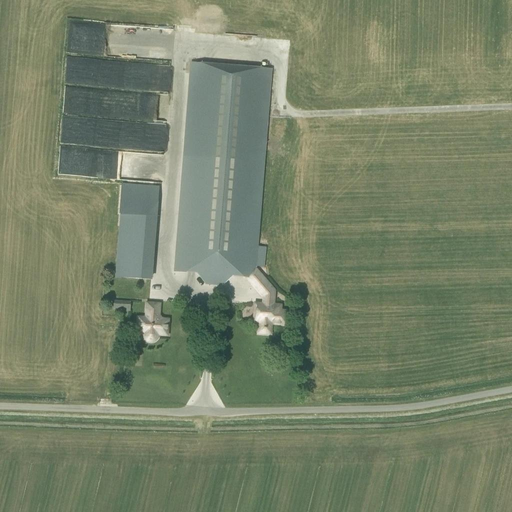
[(124,41),(122,28),(106,31),(108,43),(124,41)]
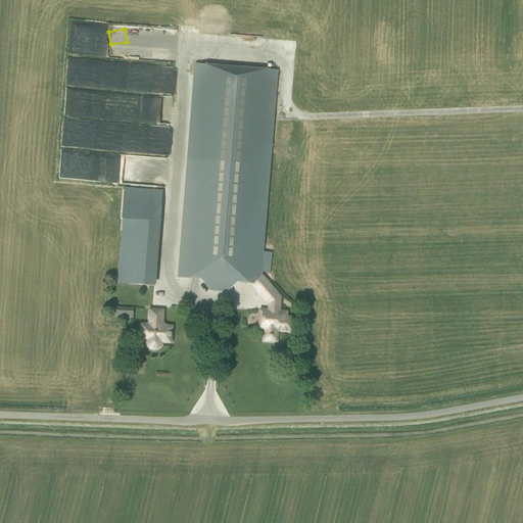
[(99,88),(119,88),(119,61),(100,61),(99,88)]
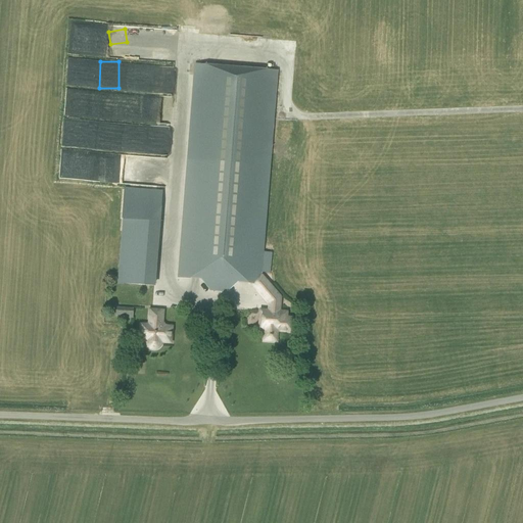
[(272,73),(195,66),(179,278),(201,279),(210,291),(227,292),(238,282),(249,283),(268,304),(280,304),(281,297),(260,273),(260,272),(271,146),(266,145),(272,73)]
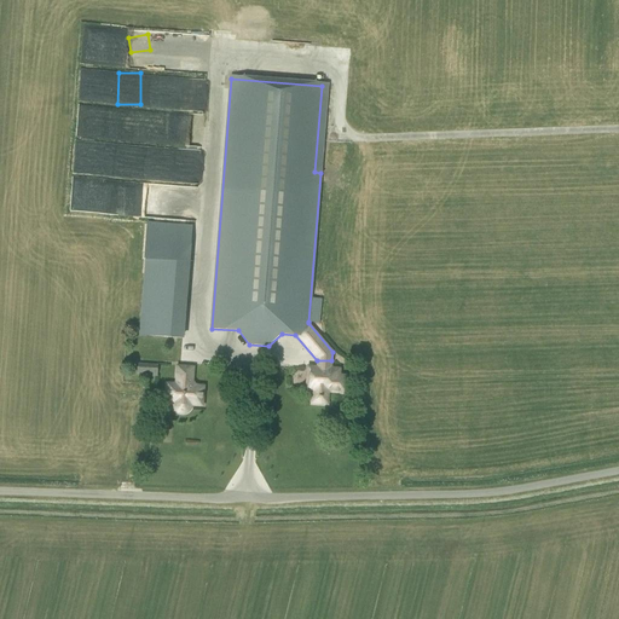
[(113,144),(111,175),(128,177),(129,163),(128,163),(128,156),(136,157),(137,145),(113,144)]
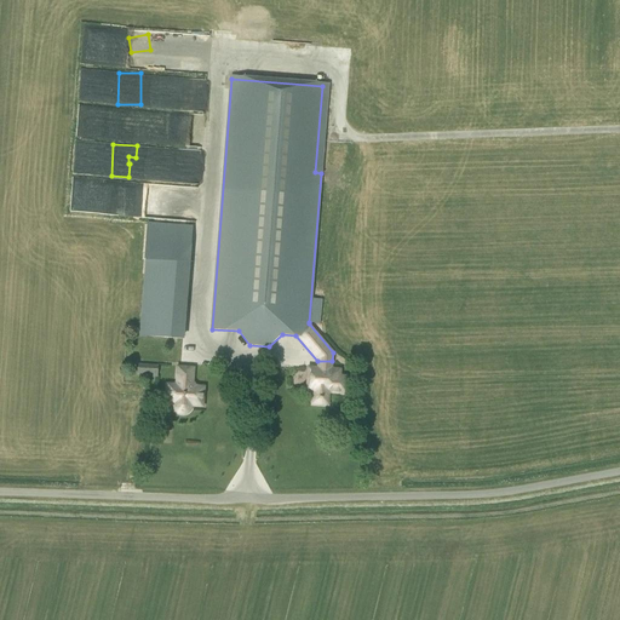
[(153,179),(201,183),(204,150),(155,148),(153,179)]
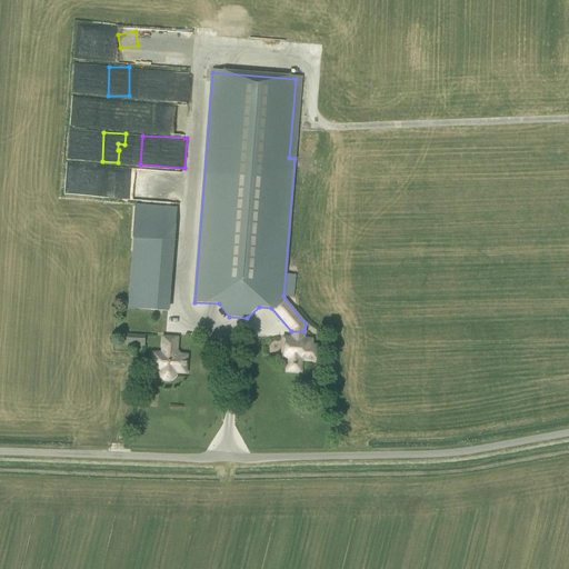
[(119,197),(150,198),(150,170),(132,169),(131,178),(125,178),(125,185),(119,185),(119,197)]
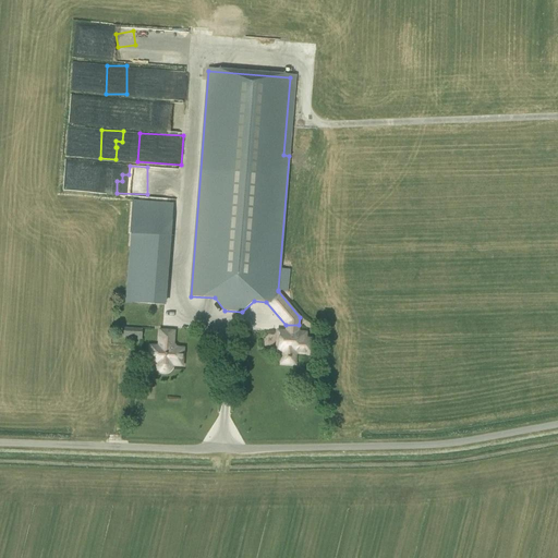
[(159,294),(126,291),(125,301),(159,304),(159,294)]
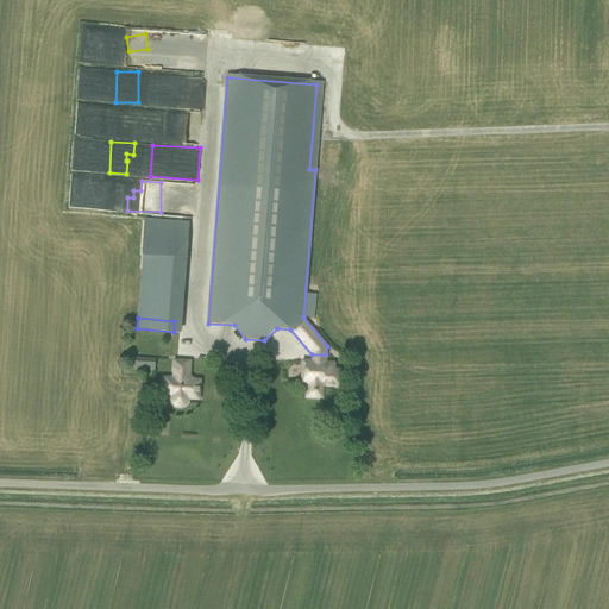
[(333,364),(326,364),(326,355),(312,355),(311,363),(306,363),(303,364),(303,372),(306,372),(305,382),(308,382),(308,396),(321,397),(322,385),(339,387),(340,371),(333,371),(333,364)]
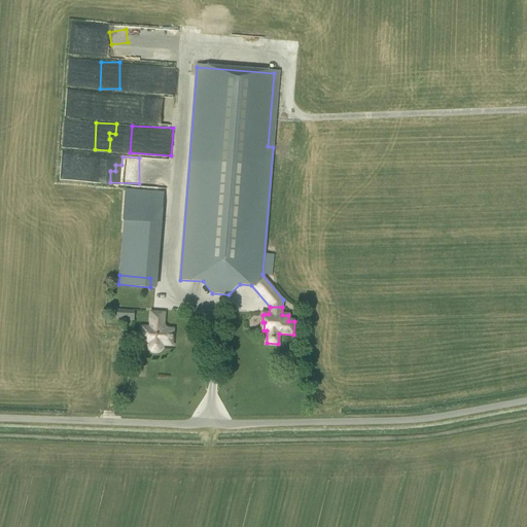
[(115,319),(133,321),(134,311),(116,310),(115,319)]
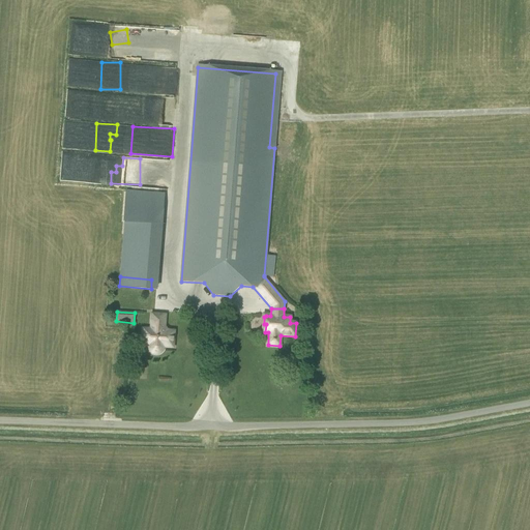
[(143,329),(143,343),(150,344),(150,346),(149,346),(149,347),(150,347),(150,349),(150,350),(151,351),(152,352),(154,353),(155,353),(157,353),(158,353),(159,353),(162,352),(163,350),(163,348),(164,348),(164,347),(163,347),(163,345),(171,345),(171,339),(173,339),(174,332),(166,331),(164,329),(165,316),(152,315),(151,330),(143,329)]
